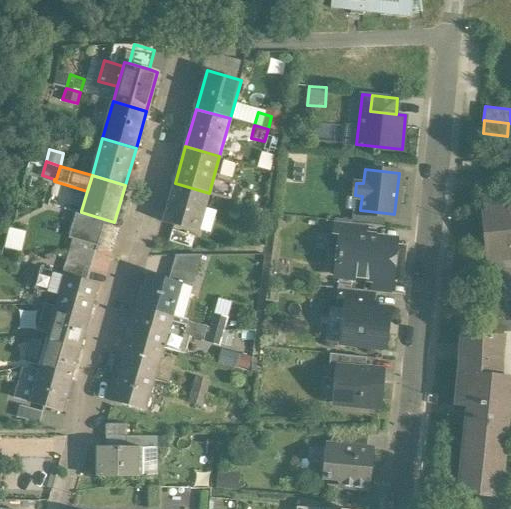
[(209,193),(175,183),(164,220),(198,230),(209,193)]
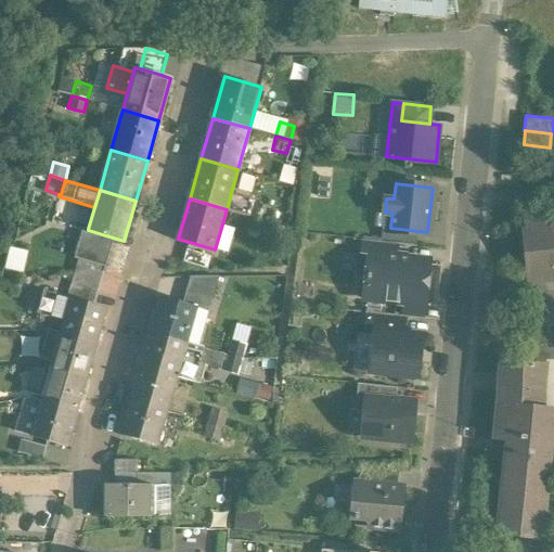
[(271,206),(257,202),(253,217),(267,220),(271,206)]
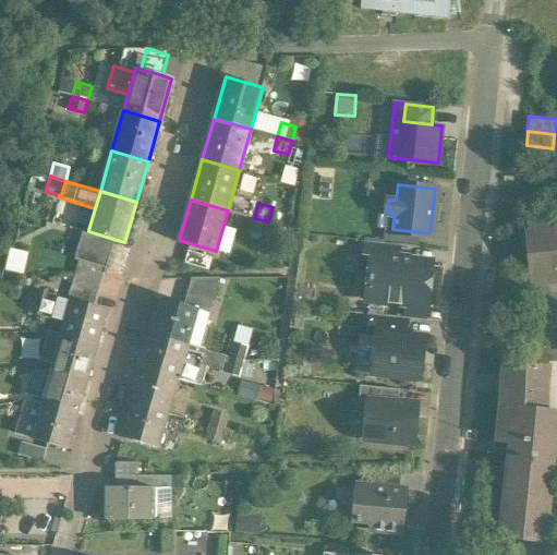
[(268,221),(254,218),(250,231),(265,236),(268,221)]
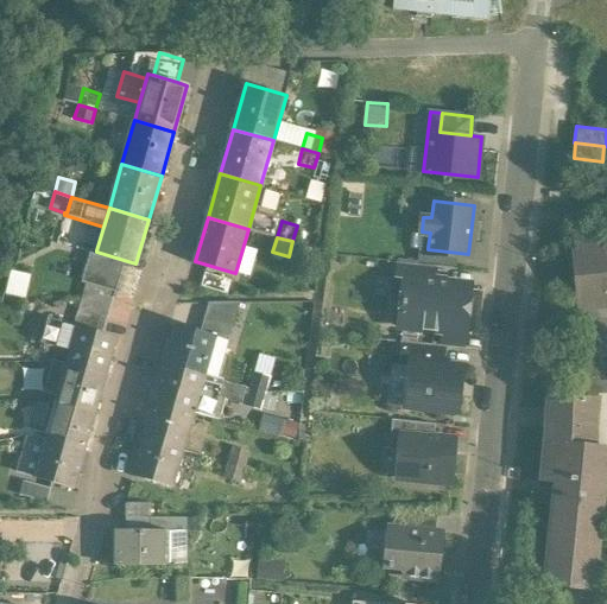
[(606,241),(573,245),(579,309),(606,305),(606,241)]
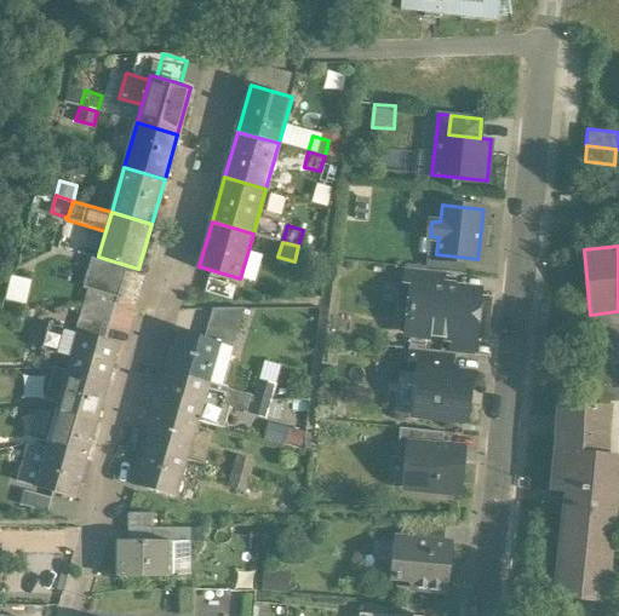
[(468,258),(436,254),(436,253),(428,253),(427,269),(442,270),(465,272),(468,258)]
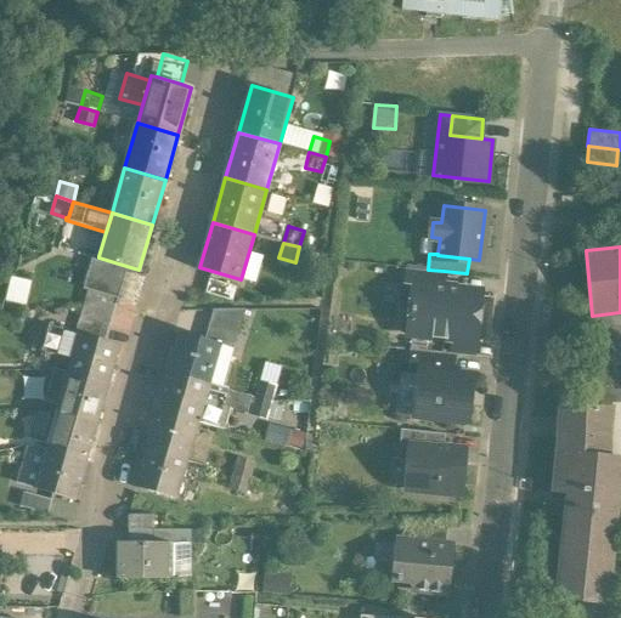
[(126,266),(99,258),(99,256),(92,255),(83,288),(89,289),(84,304),(116,302),(126,266)]
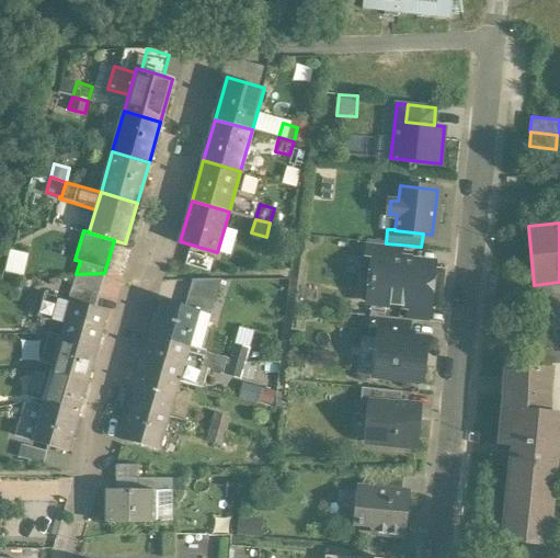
[(386,243),(366,241),(364,255),(373,257),(373,255),(399,258),(400,245),(386,243)]
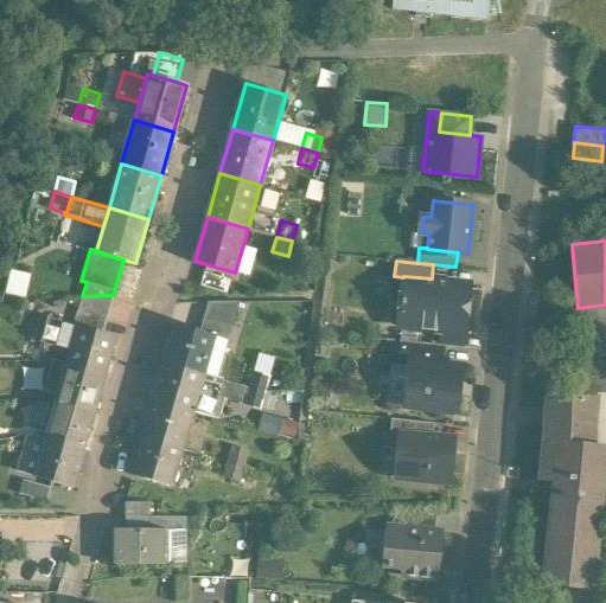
[(231,278),(205,270),(202,283),(228,292),(231,278)]
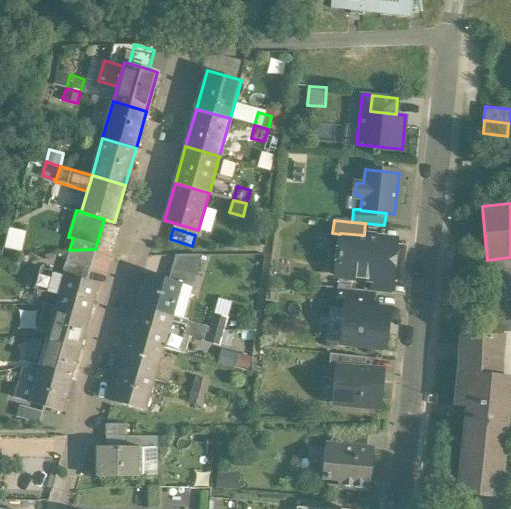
[(364,235),(340,233),(340,234),(336,274),(371,278),(391,280),(396,239),(364,235)]
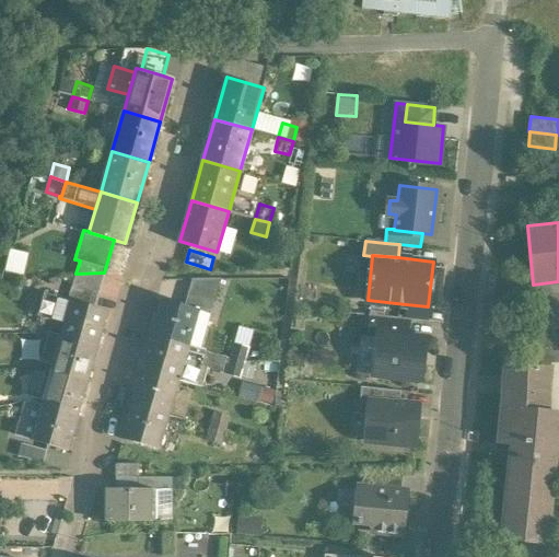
[(104,273),(76,274),(67,300),(70,301),(94,308),(105,274),(104,273)]
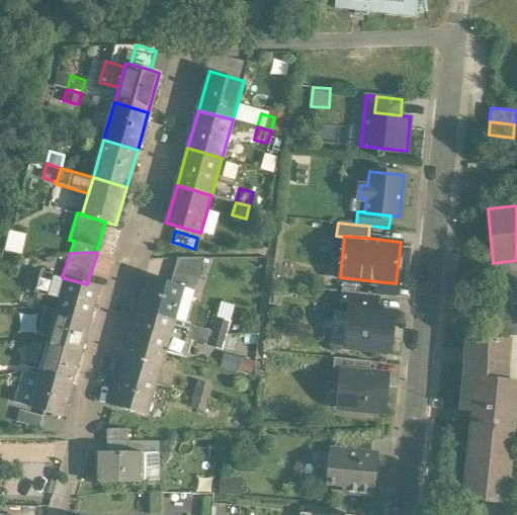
[(204,256),(178,257),(170,281),(183,285),(194,288),(204,256)]
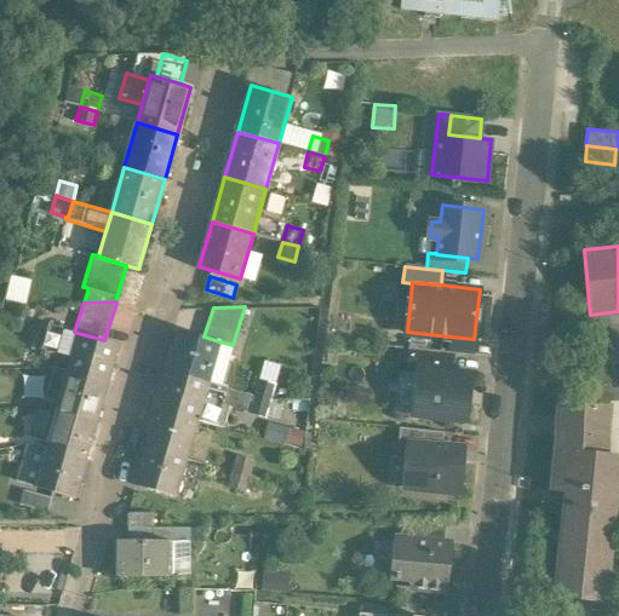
[(618,311),(590,315),(591,335),(618,338),(611,406),(611,408),(608,408),(603,459),(618,460),(618,311)]
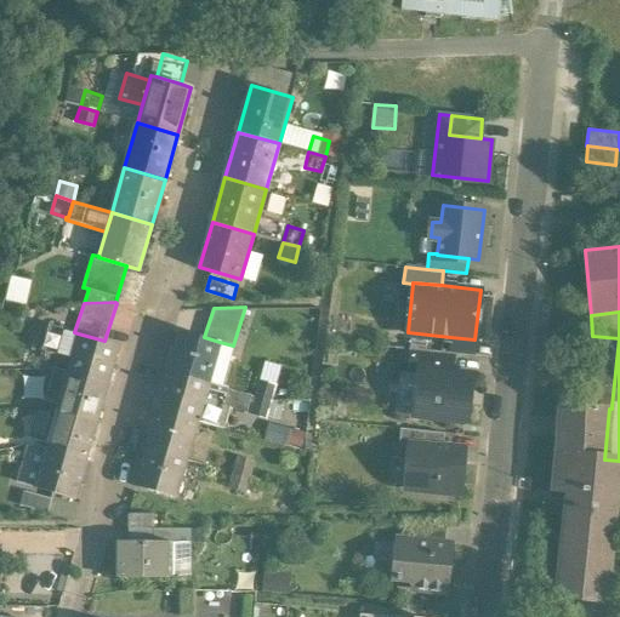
[(74,332),(47,324),(41,348),(70,356),(78,333),(74,332)]
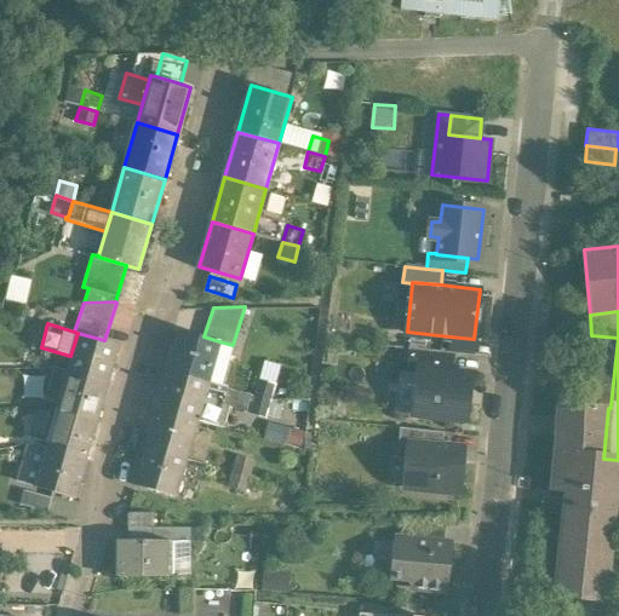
[(204,337),(179,330),(168,369),(208,380),(219,341),(204,337)]
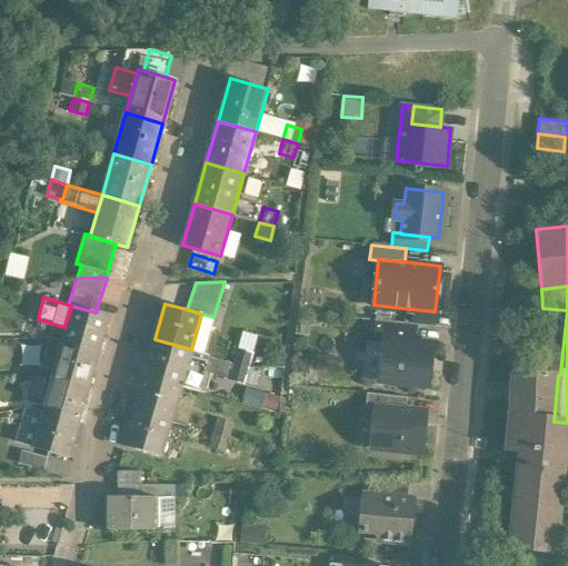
[(96,313),(71,306),(65,327),(61,340),(98,350),(108,316),(96,313)]
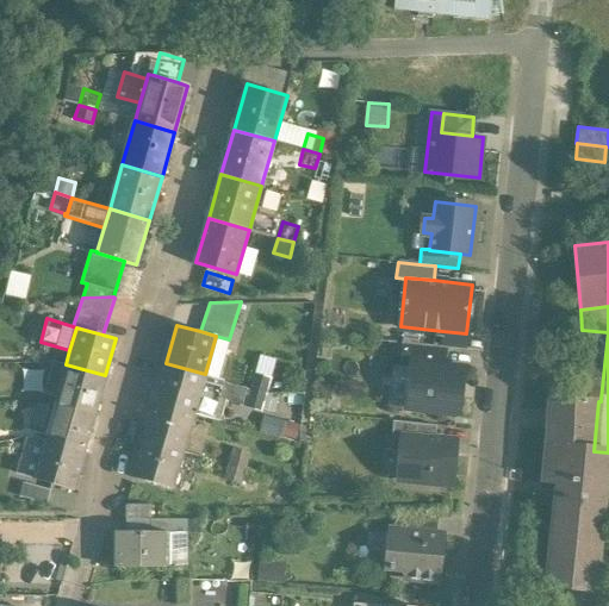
[(608,332),(582,330),(576,395),(601,399),(608,332)]
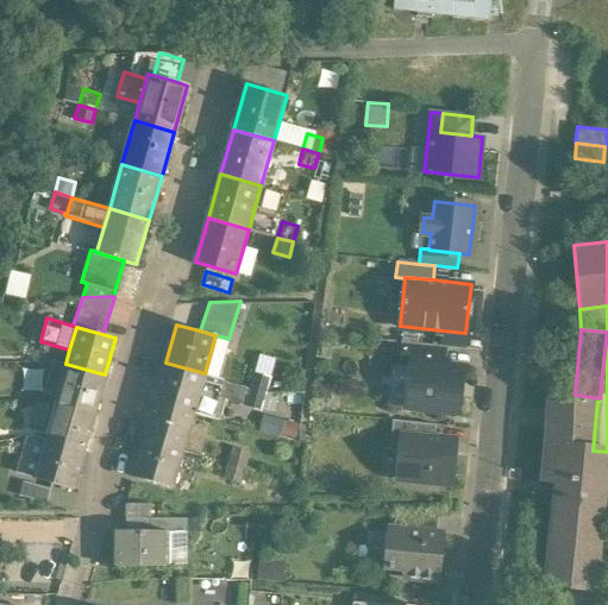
[(465,333),(442,331),(440,345),(445,346),(465,347),(468,333),(465,333)]
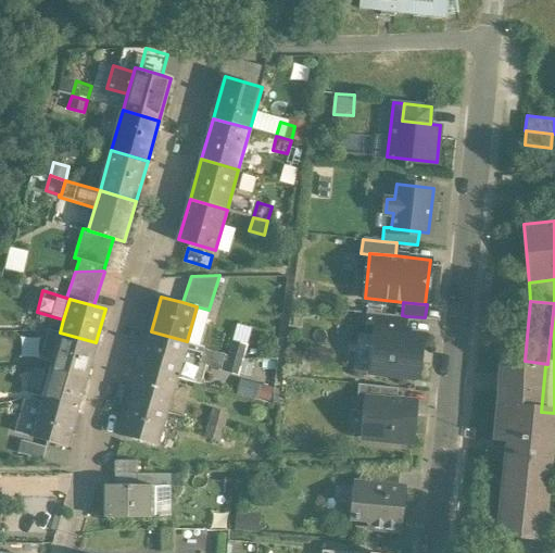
[(402,315),(367,312),(365,332),(375,334),(376,325),(405,329),(406,316),(402,315)]
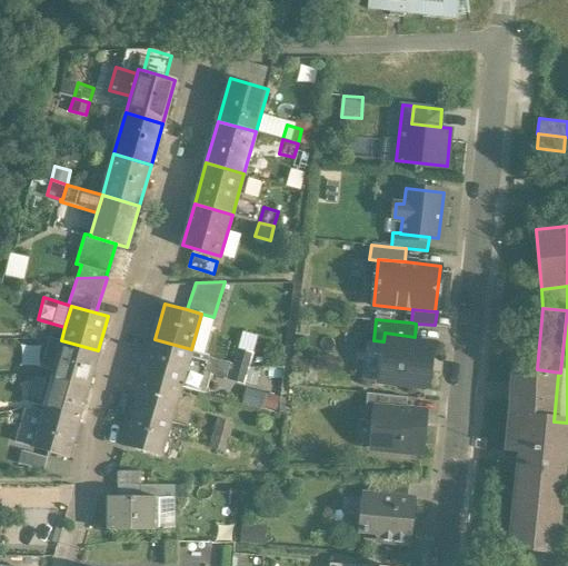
[(415,337),(385,333),(384,341),(380,379),(428,385),(432,343),(418,341),(415,337)]
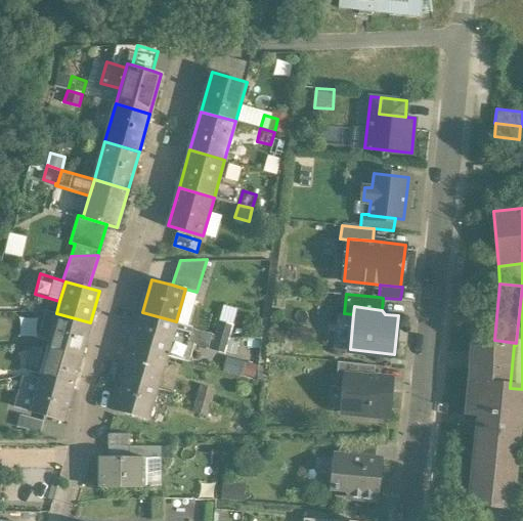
[(176,321),(142,312),(133,344),(166,354),(168,354),(177,322),(176,321)]
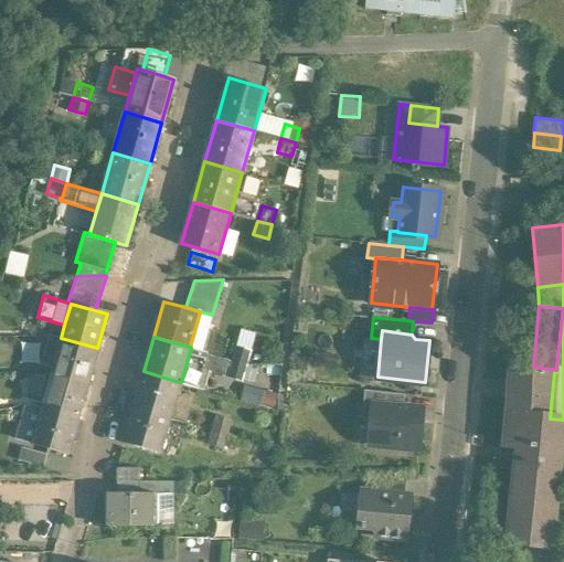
[(97,348),(61,338),(51,373),(87,382),(97,348)]
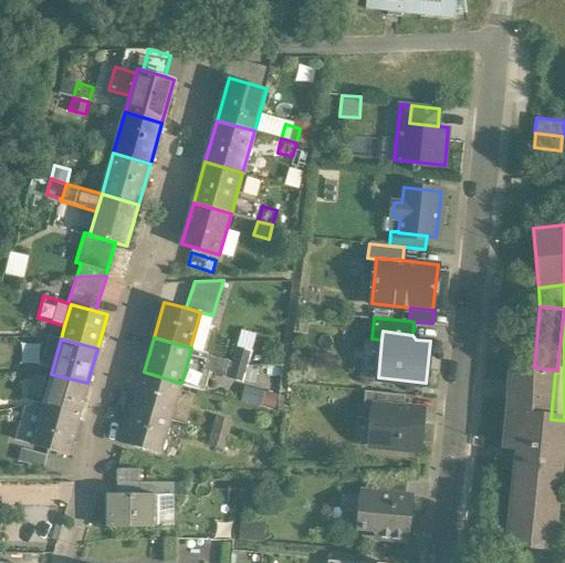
[(251,350),(237,345),(232,360),(247,364),(251,350)]
